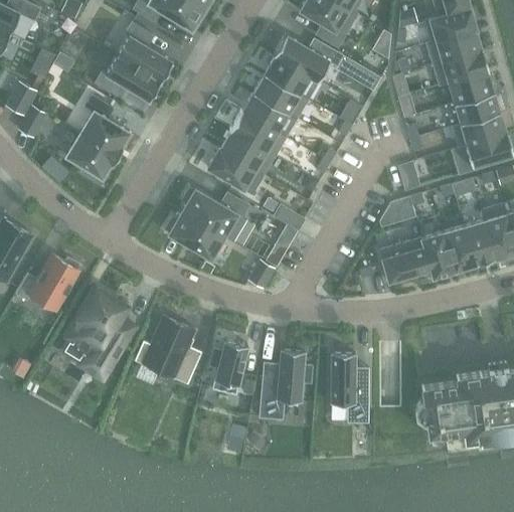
[(21,14),(35,21),(41,10),(21,0),(10,0),(7,8),(0,4),(0,29),(11,34),(21,14)]
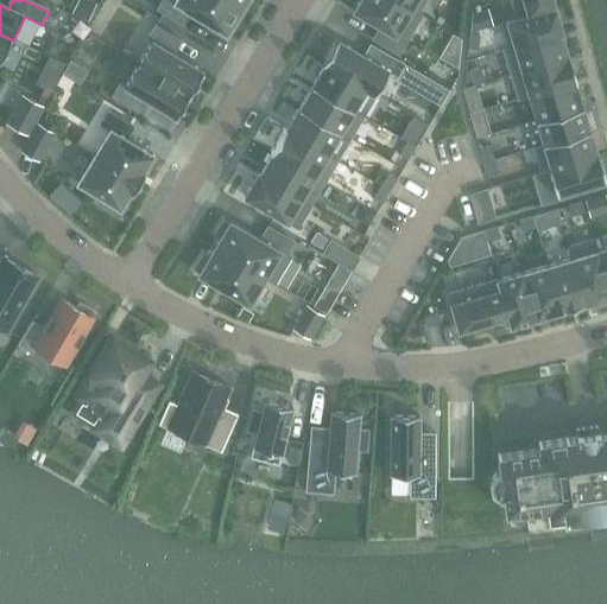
[(86,0),(84,0),(76,18),(90,25),(100,8),(86,0)]
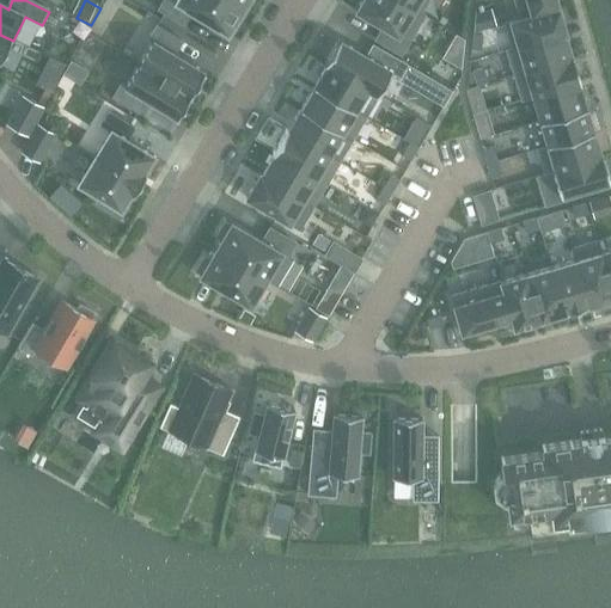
[(177,5),(167,0),(166,0),(159,12),(165,16),(184,28),(191,14),(177,5)]
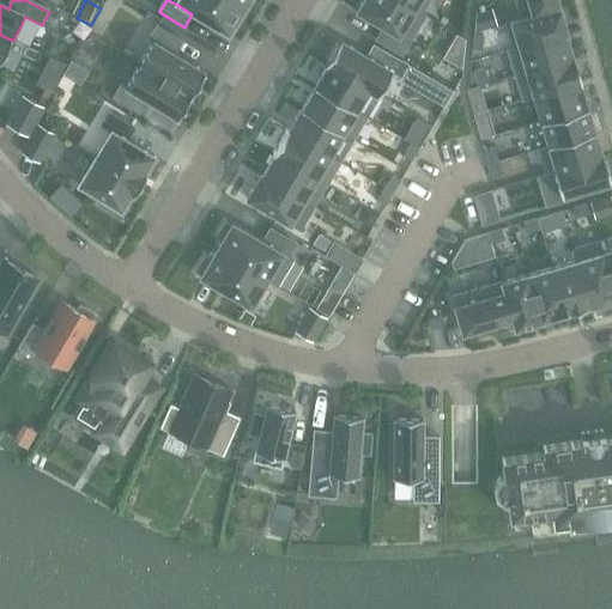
[(228,0),(180,0),(177,5),(192,14),(229,37),(246,11),(228,0)]
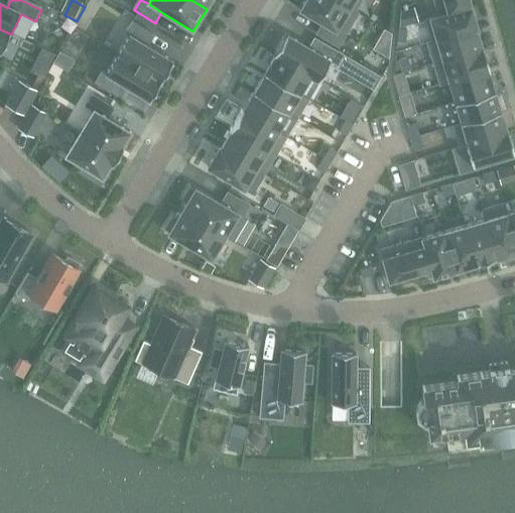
[(191,0),(207,9),(212,0),(191,0)]
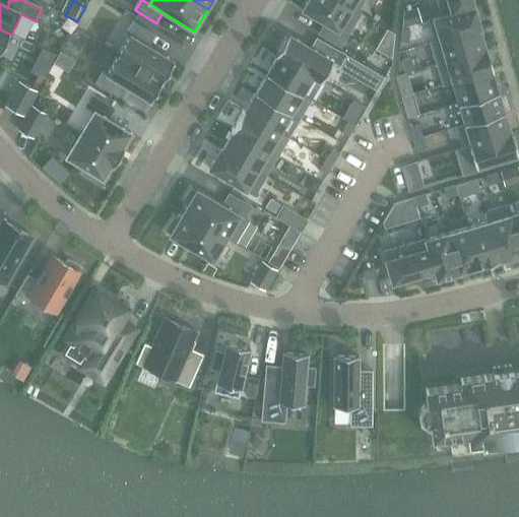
[(334,0),(310,0),(303,12),(326,26),(320,37),(341,49),(361,15),(334,0)]
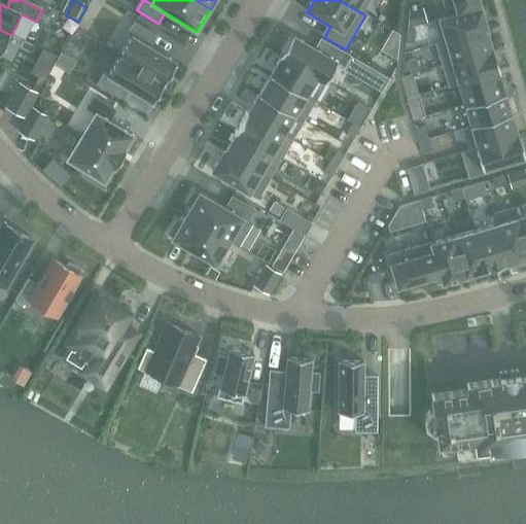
[(339,0),(365,15),(366,14),(362,12),(369,0),(339,0)]
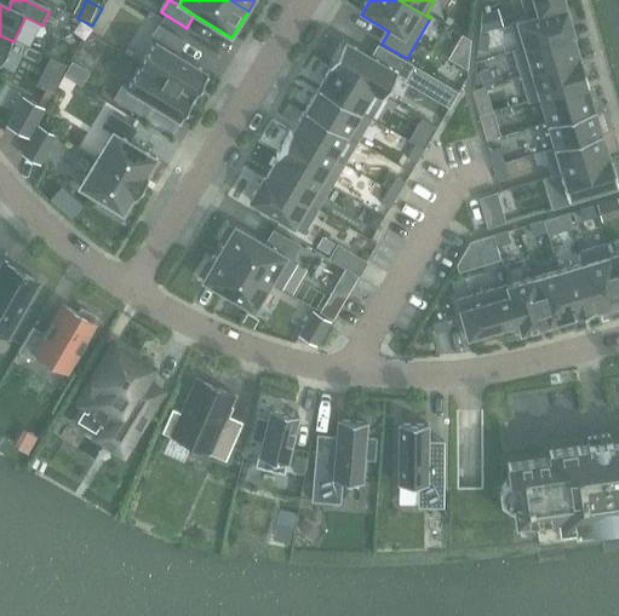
[(567,12),(562,0),(520,0),(527,22),(513,26),(513,27),(513,28),(567,12)]
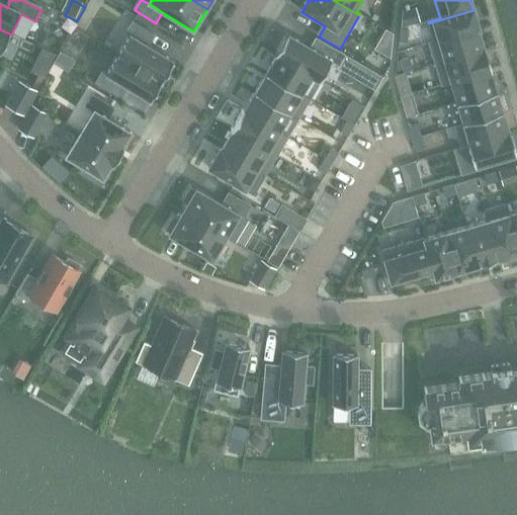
[(403,14),(401,31),(419,25),(415,10),(403,14)]
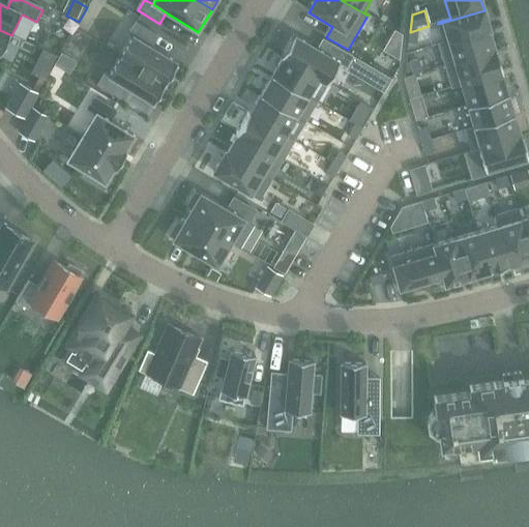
[(440,47),(490,32),(491,32),(485,10),(438,24),(444,44),(439,46),(440,47)]
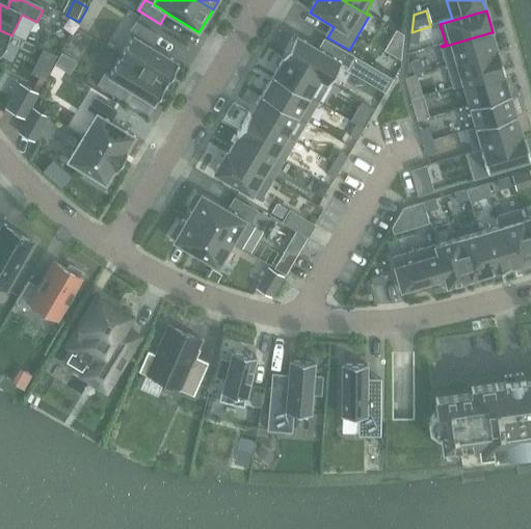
[(130,36),(134,40),(152,49),(158,38),(137,25),(130,36)]
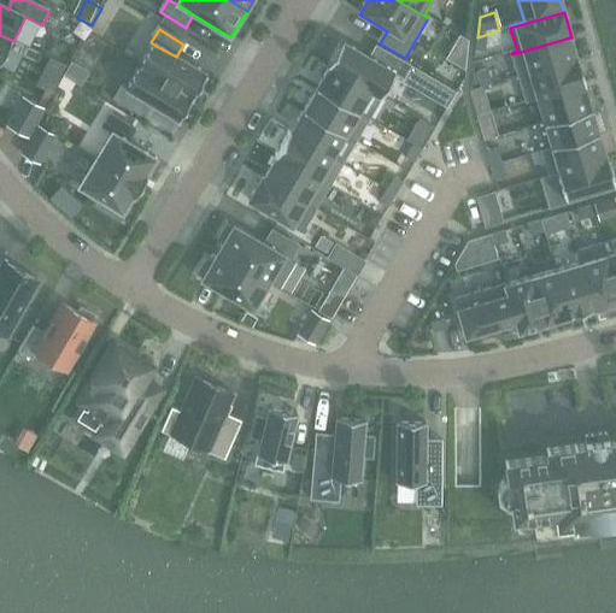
[(0,35),(0,65),(1,65),(13,41),(0,35)]
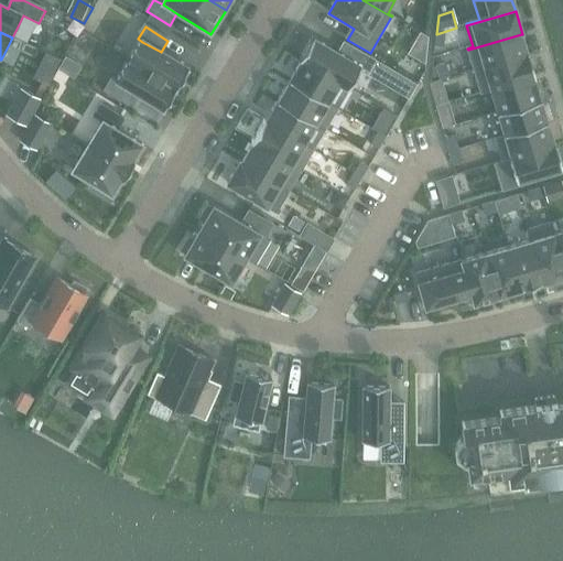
[(436,34),(435,46),(444,47),(445,34),(436,34)]
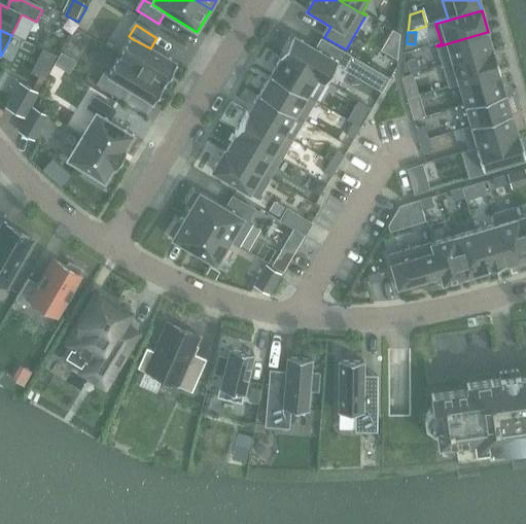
[(487,32),(437,46),(443,66),(492,51),(487,32)]
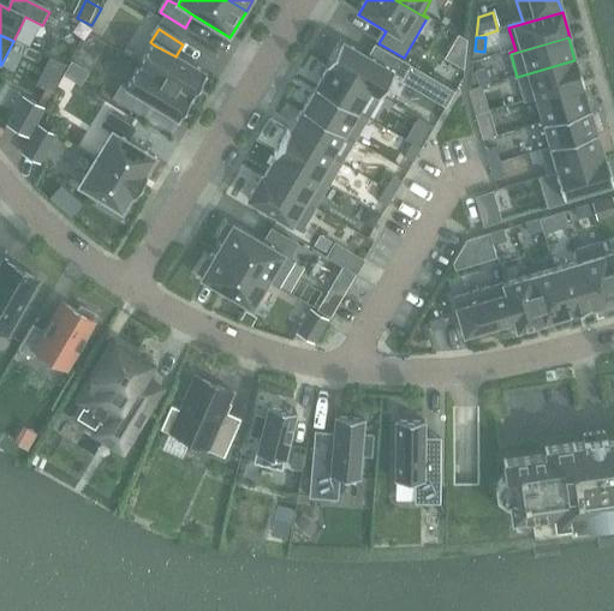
[(380,99),(394,75),(341,43),(327,67),(329,69),(370,93),(380,99)]
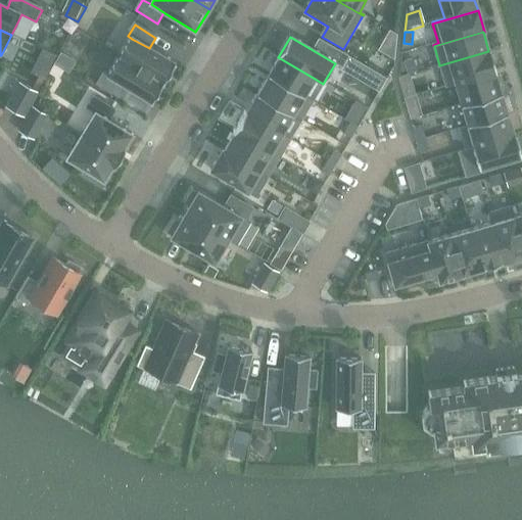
[(163,84),(176,64),(149,48),(132,39),(121,57),(163,84)]
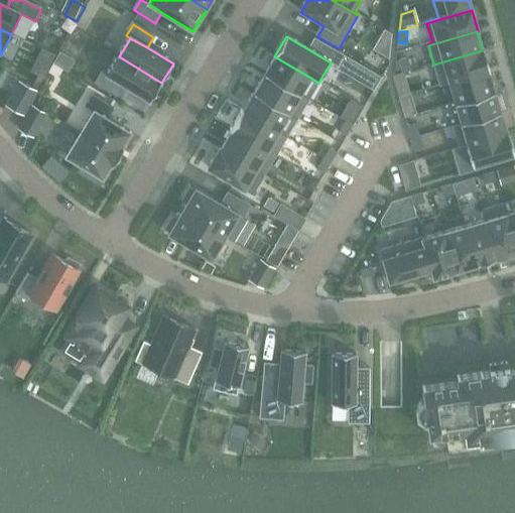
[(482,50),(433,65),(440,88),(449,85),(489,74),(490,73),(484,50),(482,50)]
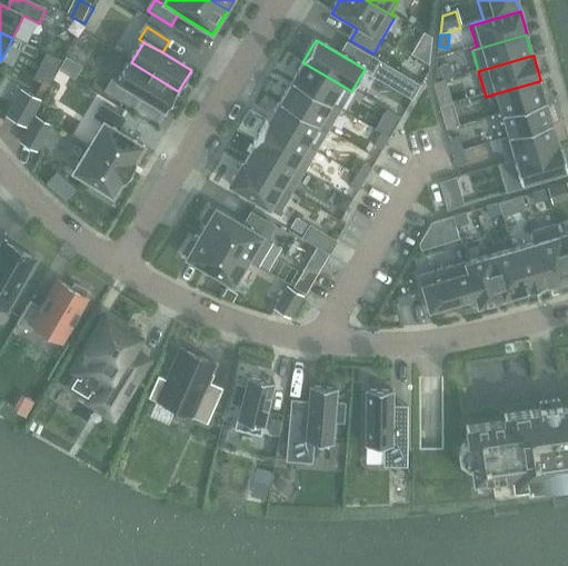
[(68,60),(59,72),(76,82),(83,70),(68,60)]
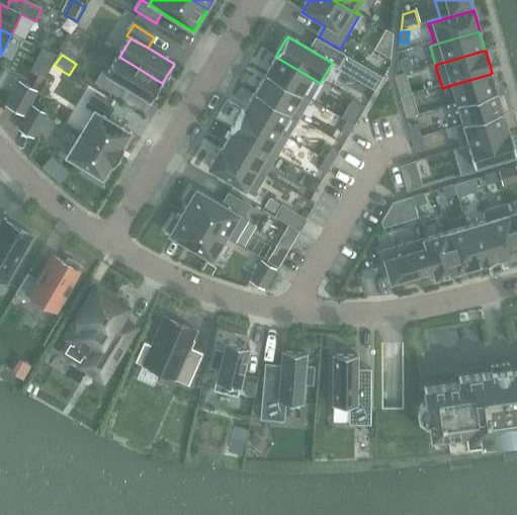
[(119,57),(107,76),(124,87),(150,103),(162,83),(119,57)]
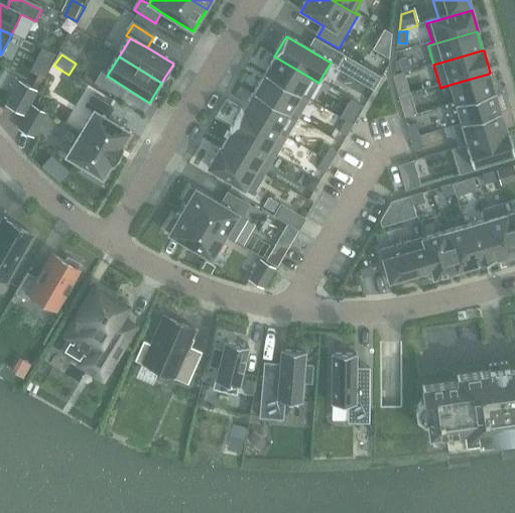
[(308,101),(300,96),(308,81),(310,78),(276,57),(265,76),(308,101)]
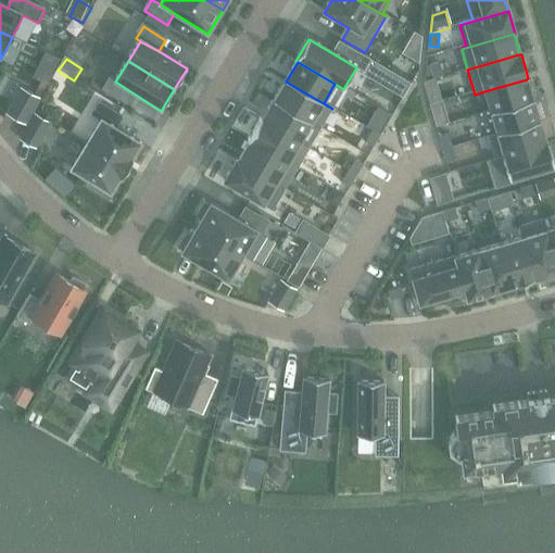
[(442,77),(438,65),(430,67),(433,80),(442,77)]
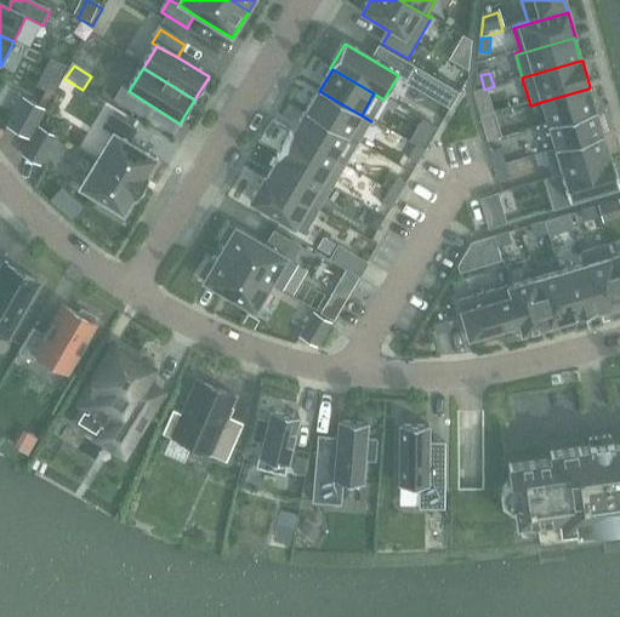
[(141,116),(149,104),(129,91),(124,89),(117,102),(141,116)]
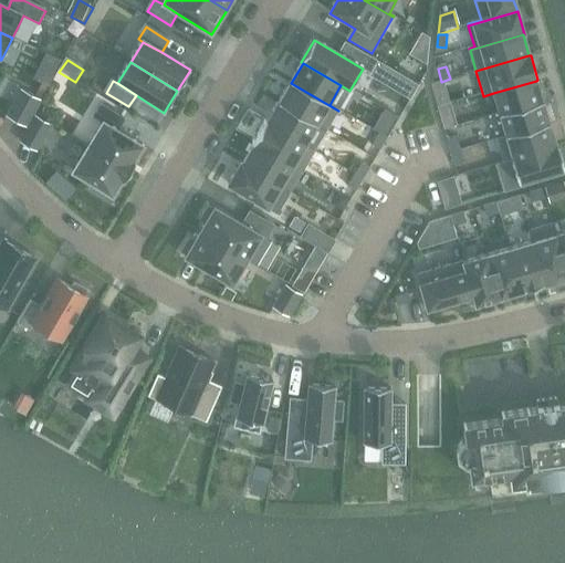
[(493,93),(500,115),(543,103),(536,81),(493,93)]
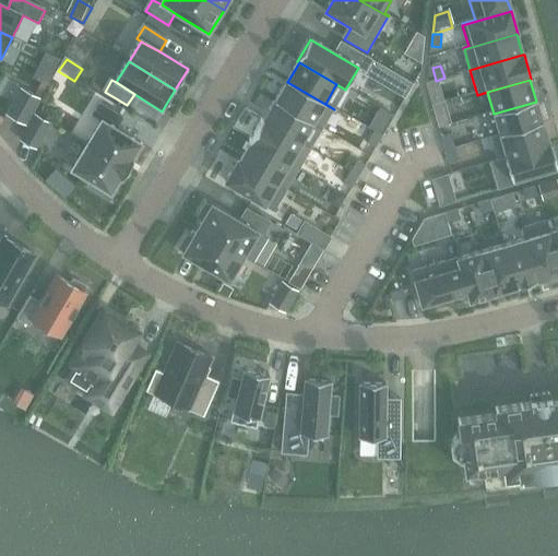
[(403,81),(394,95),(404,102),(407,96),(413,86),(403,81)]
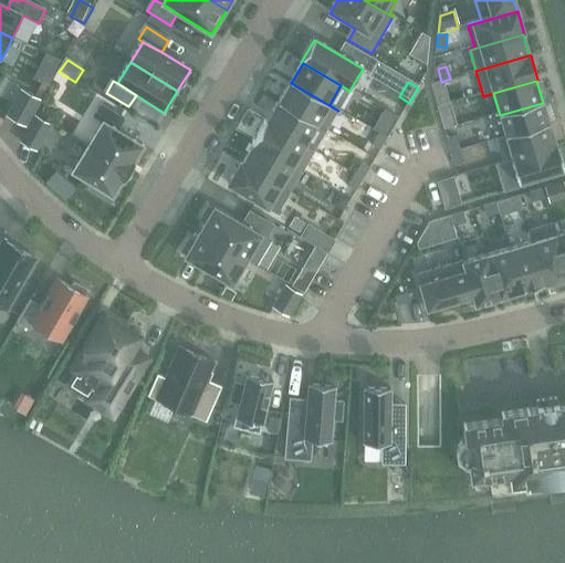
[(443,82),(432,85),(432,90),(438,108),(446,106),(450,105),(443,82)]
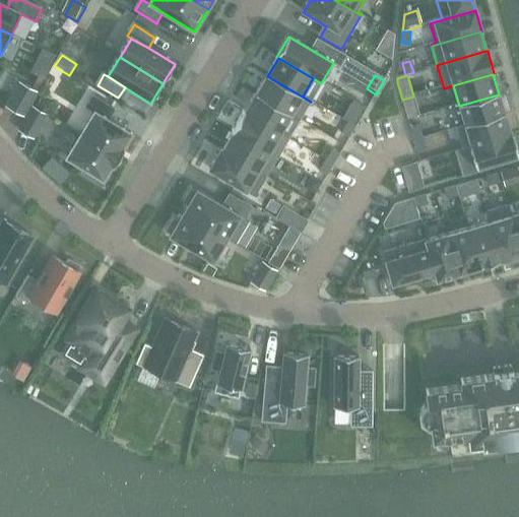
[(299,122),(311,102),(267,76),(256,95),(290,117),(299,122)]
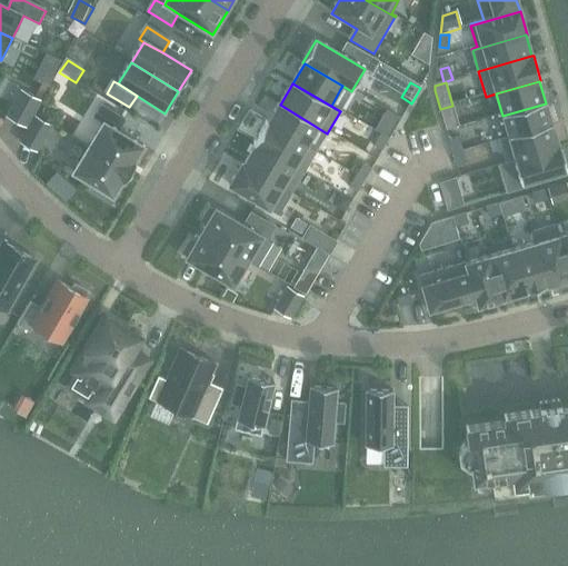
[(7,119),(27,129),(41,102),(21,91),(7,119)]
